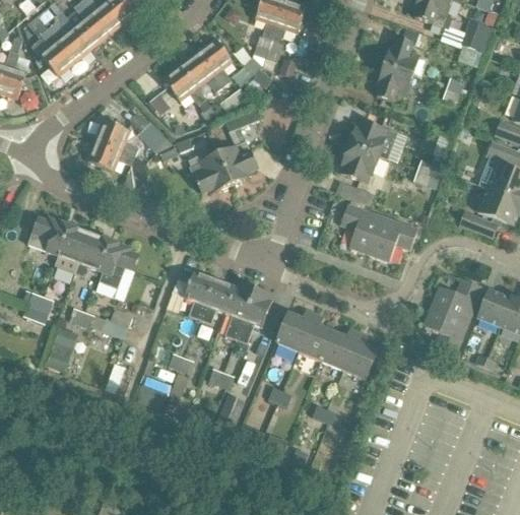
[(74,7),(75,9),(67,16),(92,47),(110,33),(84,0),(82,0),(74,7)]
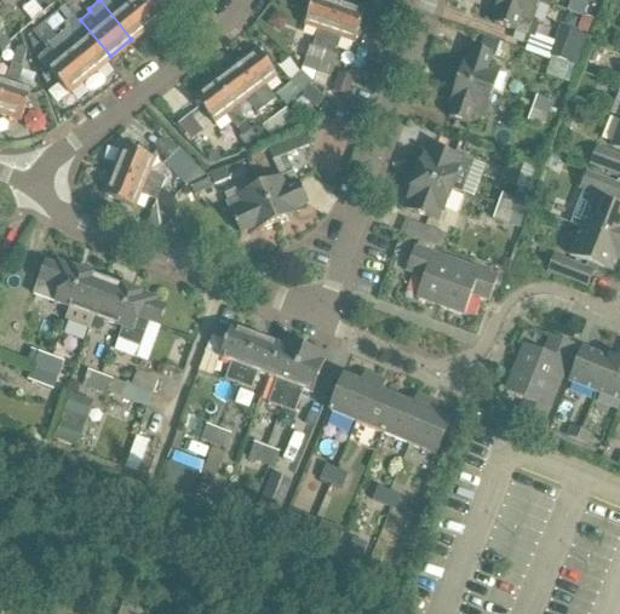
[(101,0),(131,39),(153,22),(135,0),(125,0),(116,6),(112,0),(101,0)]
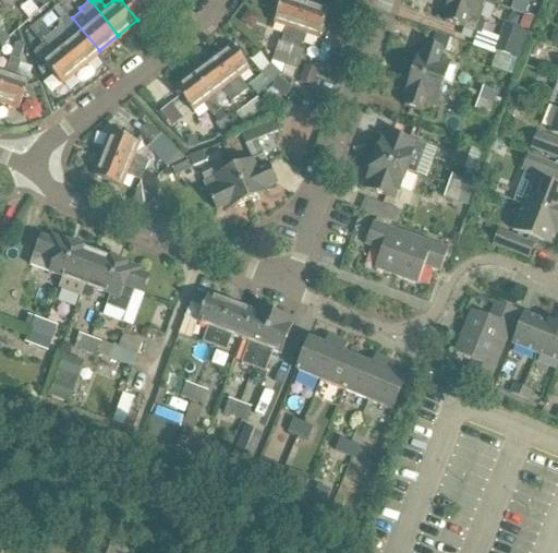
[(121,0),(137,20),(156,4),(152,0),(121,0)]
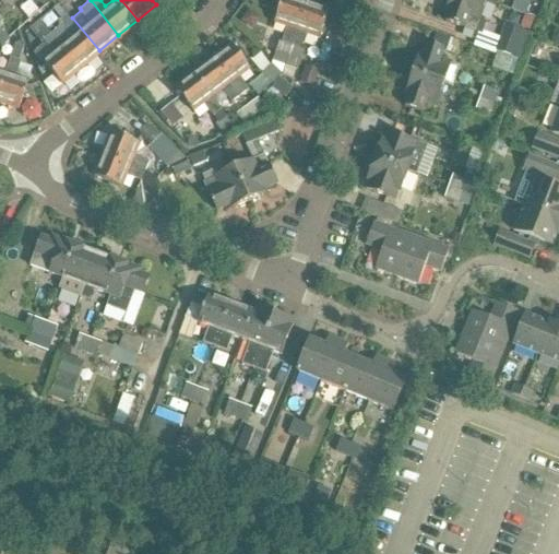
[(275,46),(271,60),(282,71),(288,50),(293,43),(307,0),(281,0),(274,21),(287,25),(282,39),(277,37),(275,46)]
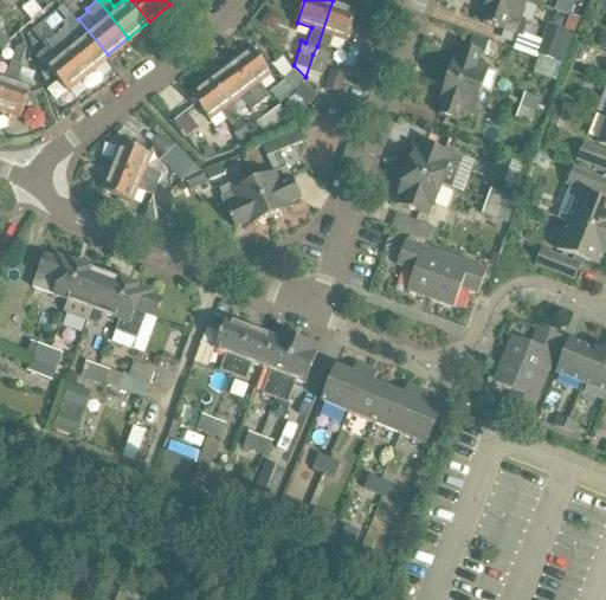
[(317,46),(313,55),(305,77),(317,82),(327,59),(329,50),(327,50),(333,34),(346,39),(358,8),(336,0),(333,0),(317,46)]
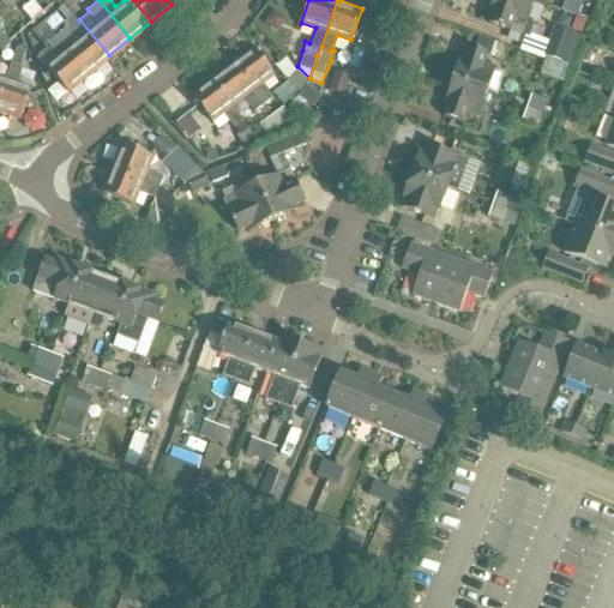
[(489,20),(512,28),(529,34),(534,20),(528,18),(534,0),(492,0),(491,6),(494,7),(489,20)]
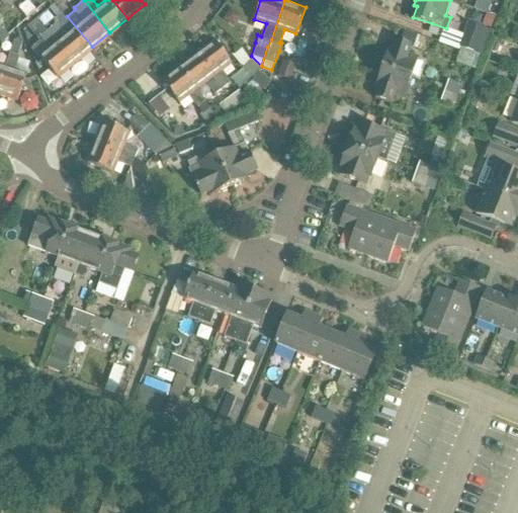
[(476,0),(473,6),(497,14),(501,0),(476,0)]
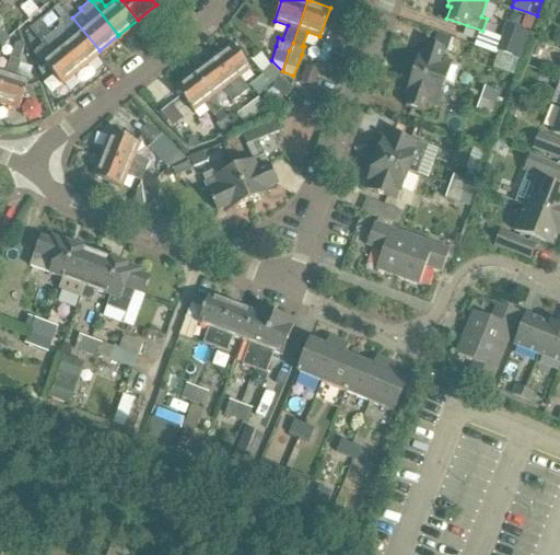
[(58,16),(49,7),(39,15),(47,24),(58,16)]
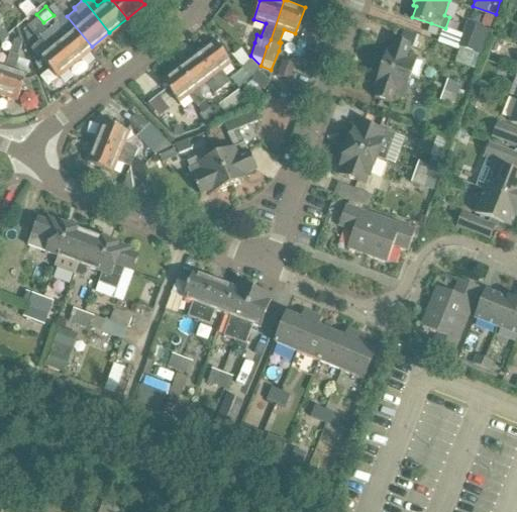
[(39,34),(48,44),(38,53),(57,75),(75,61),(47,27),(47,28),(43,22),(36,14),(25,23),(37,36),(39,34)]
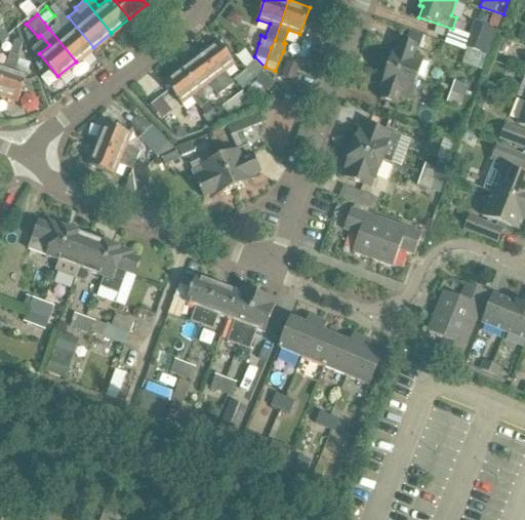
[(65,33),(55,23),(48,28),(76,62),(93,47),(68,16),(67,16),(74,26),(65,33)]
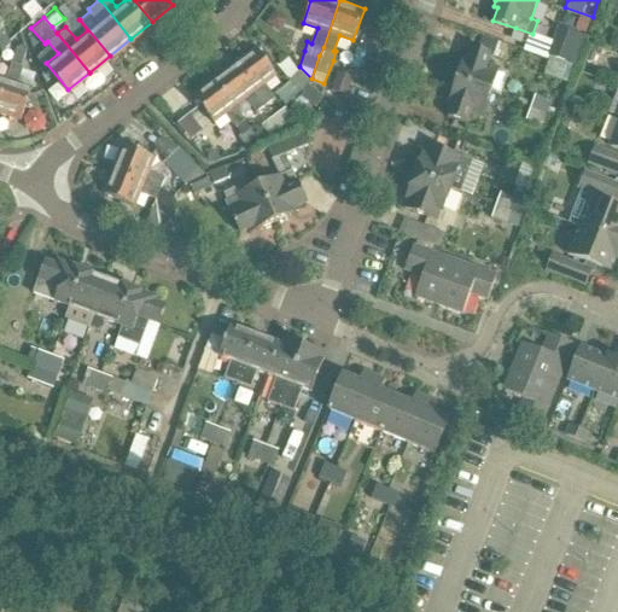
[(558,23),(547,52),(548,52),(577,63),(588,33),(589,34),(593,24),(586,21),(582,31),(558,23)]
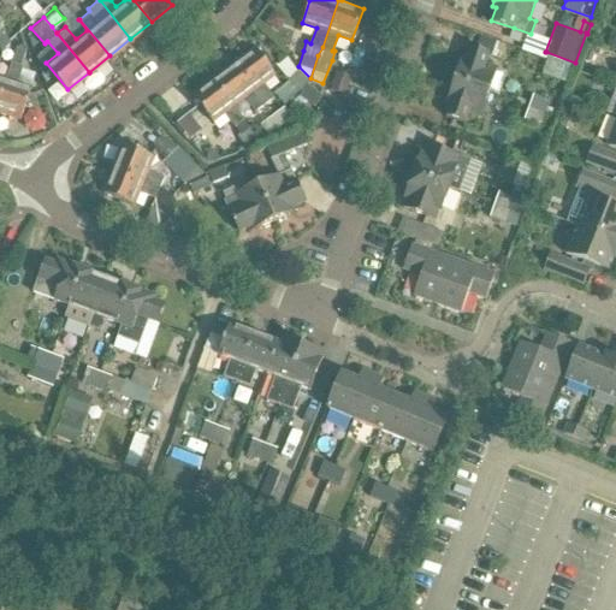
[(0,28),(0,45),(3,48),(11,39),(0,28)]
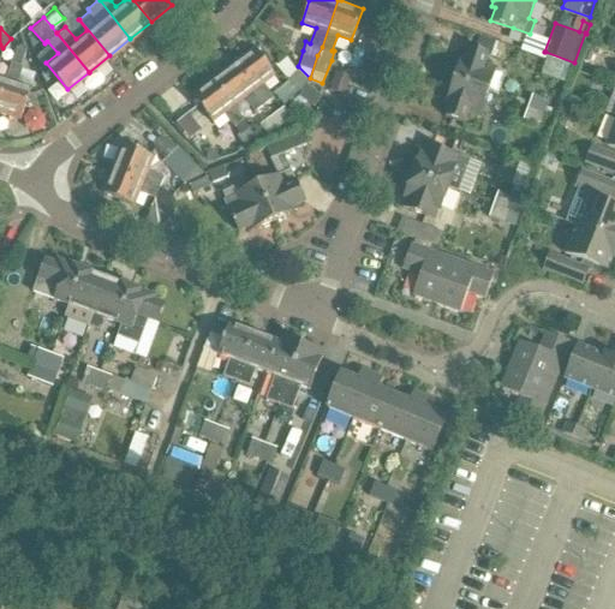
[(489,89),(497,64),(484,59),(487,51),(496,53),(501,40),(475,31),(466,55),(461,53),(454,77),(489,89)]
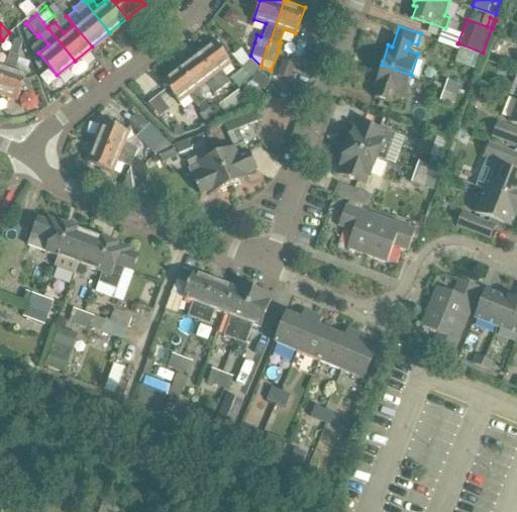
[(6,63),(0,81),(0,90),(18,97),(27,70),(15,66),(19,53),(18,53),(22,39),(20,34),(14,34),(10,49),(6,63)]
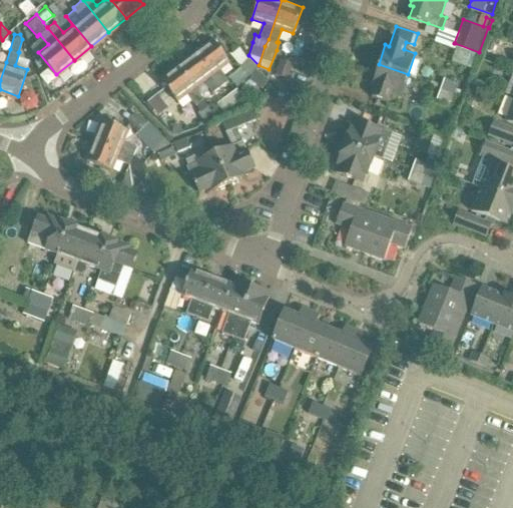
[(230,61),(213,38),(195,51),(220,85),(228,79),(220,68),(230,61)]
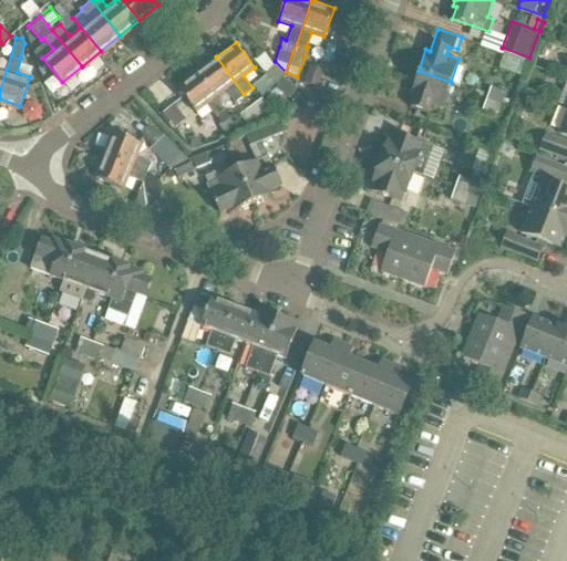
[(529,58),(503,48),(495,69),(523,78),(523,75),(529,58)]
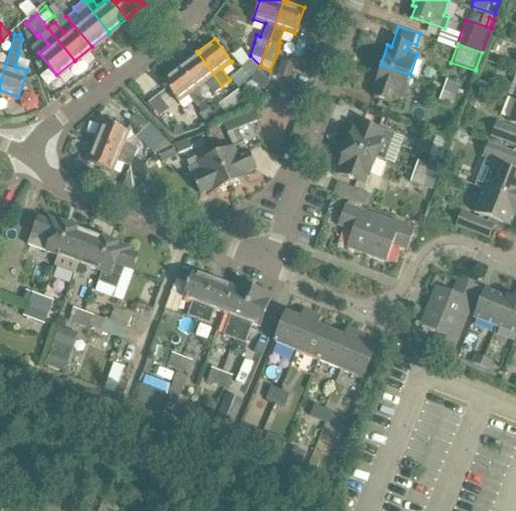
[(222,86),(197,51),(179,65),(203,99),(205,98),(198,88),(207,81),(215,92),(222,86)]
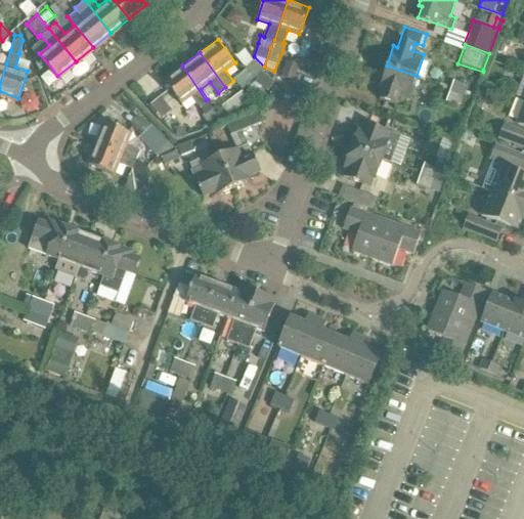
[(254,56),(246,65),(256,75),(264,67),(254,56)]
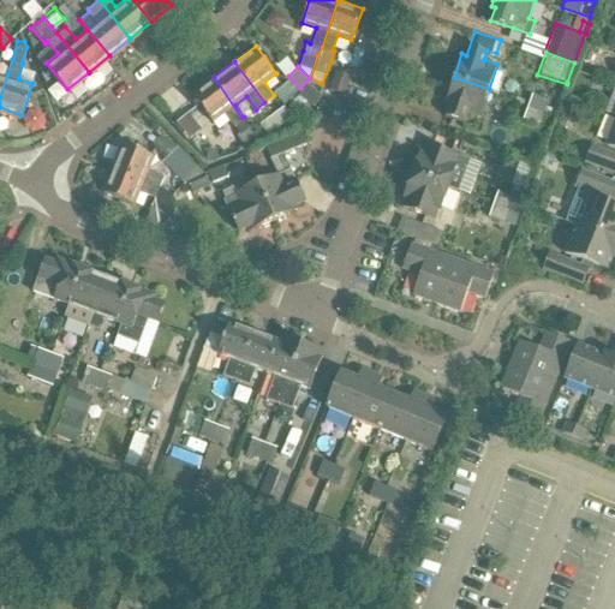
[(193,93),(214,120),(226,112),(234,124),(242,118),(214,77),(193,93)]
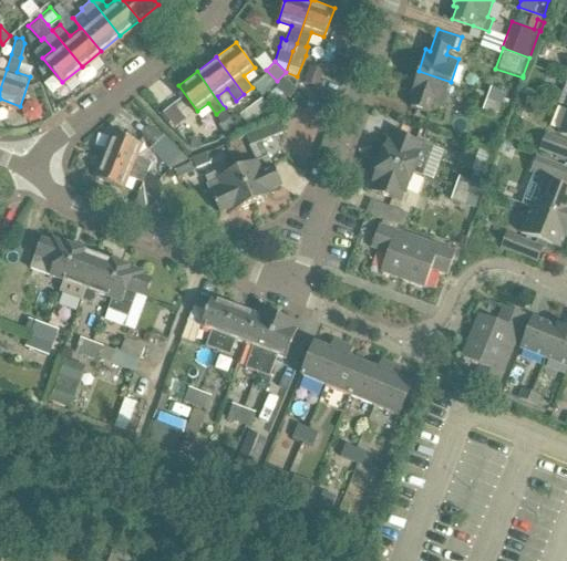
[(411,93),(414,95),(412,104),(430,111),(433,102),(443,105),(451,82),(419,71),(411,93)]
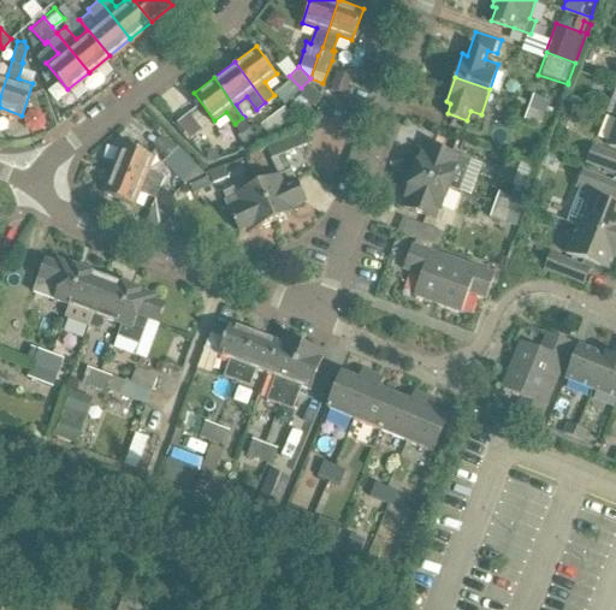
[(308,81),(298,92),(314,104),(323,93),(308,81)]
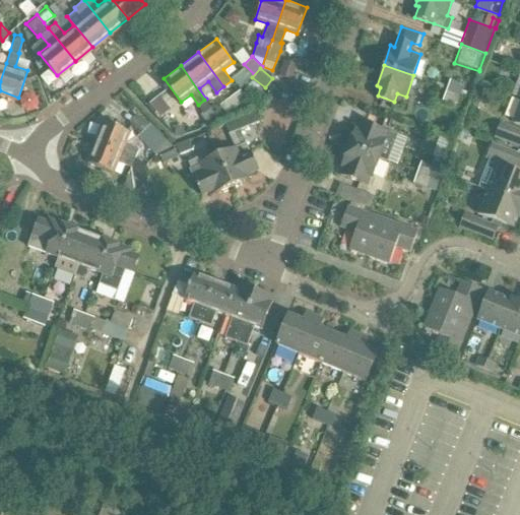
[(519,69),(511,92),(519,95),(519,69)]
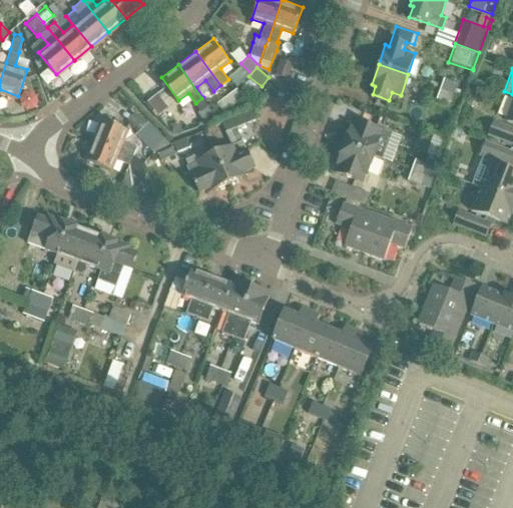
[(440,85),(456,91),(460,81),(443,75),(440,85)]
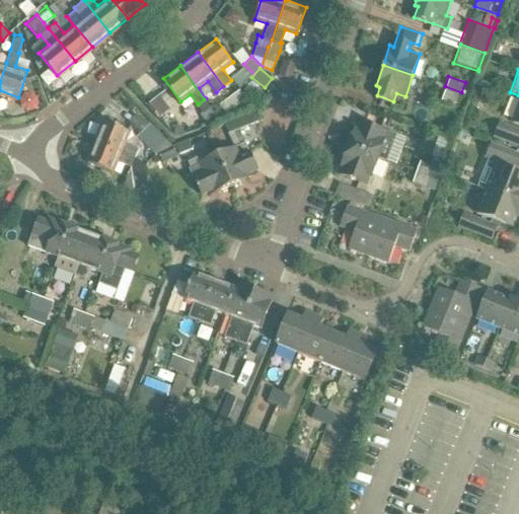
[(461,92),(445,86),(441,97),(457,103),(461,92)]
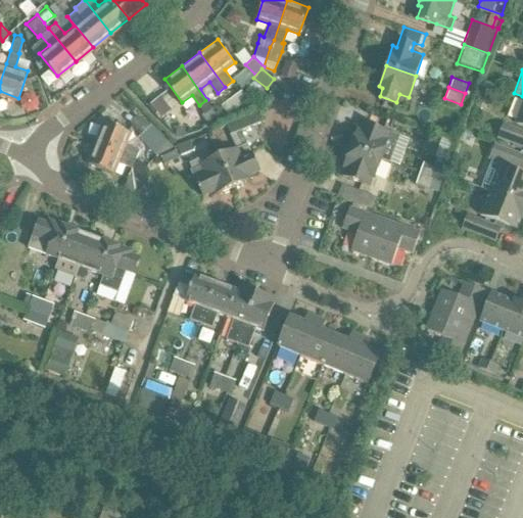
[(232,95),(238,104),(248,97),(241,88),(232,95)]
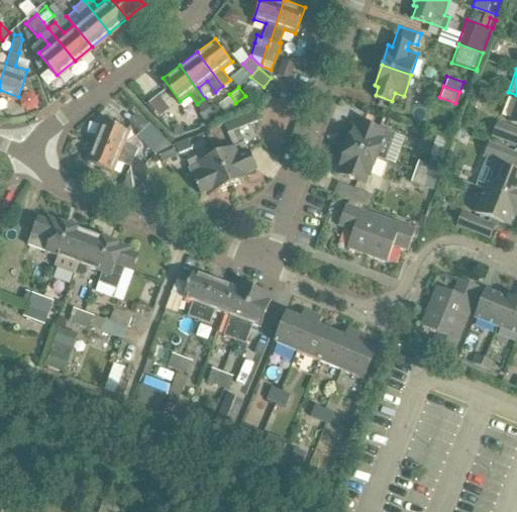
[(235,103),(229,94),(217,102),(224,111),(235,103)]
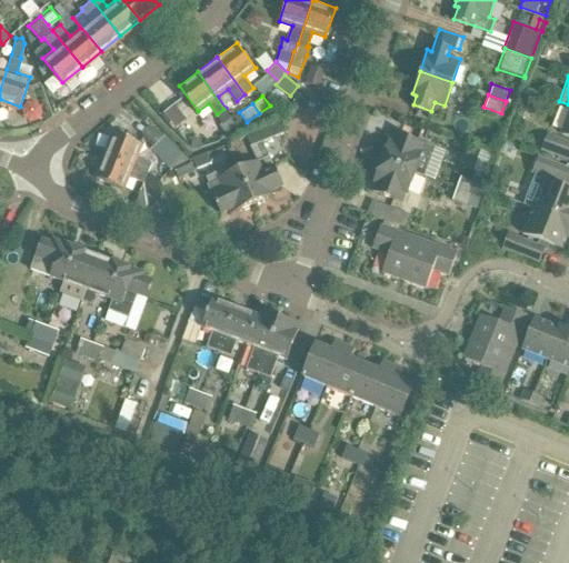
[(568,139),(547,131),(541,147),(568,157),(568,108),(560,132),(568,136),(568,139)]
